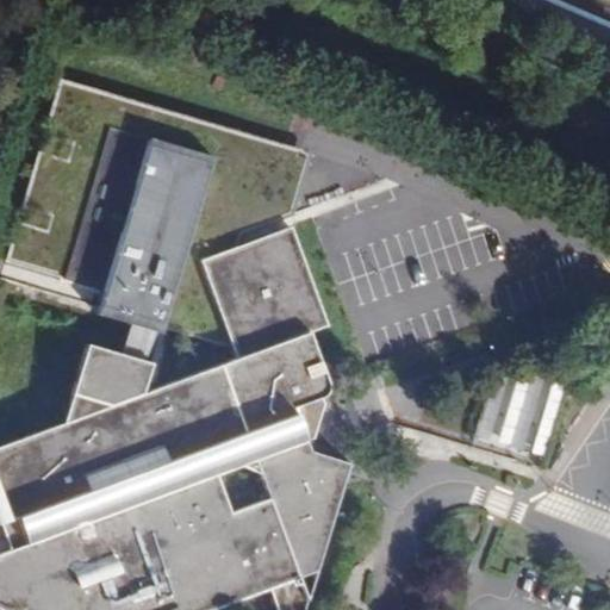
[(198,259),(240,243),(241,228),(290,213),(310,150),(58,78),(42,135),(70,142),(67,160),(36,149),(19,207),(49,215),(45,231),(16,223),(1,275),(97,302),(93,310),(160,331),(161,324),(231,346),(198,259)]
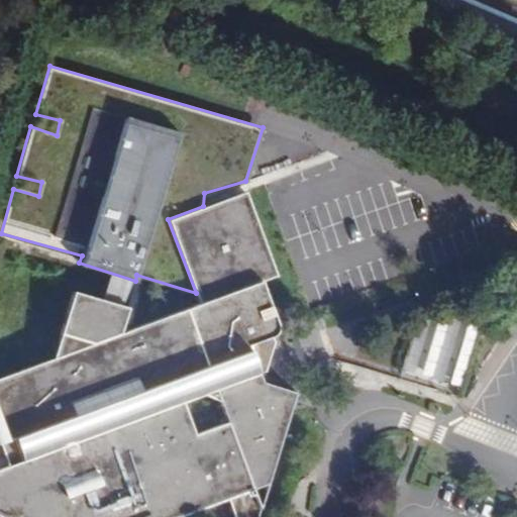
[(230,245),(260,234),(246,193),(203,206),(211,227),(222,223),(230,245)]
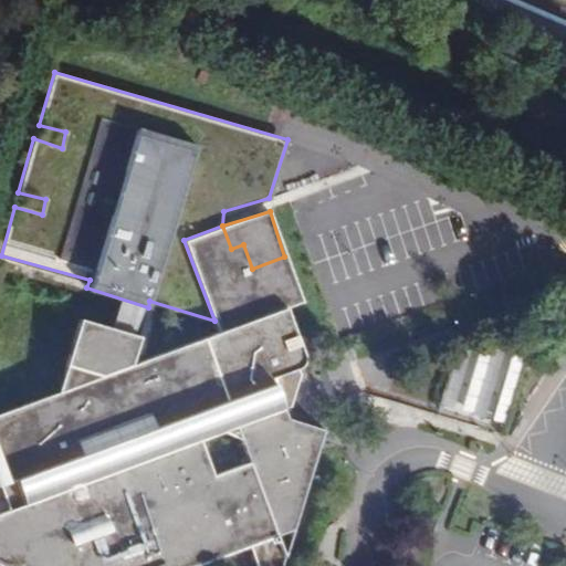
[(259,565),(280,565),(283,558),(274,536),(292,530),(315,454),(302,460),(286,418),(283,409),(291,407),(299,375),(296,367),(297,367),(301,366),(303,363),(304,357),(285,307),(302,302),(284,257),(252,269),(243,244),(231,249),(222,226),(184,240),(215,321),(216,325),(218,332),(133,364),(134,358),(119,354),(126,332),(79,318),(65,366),(72,386),(0,412),(0,462),(8,483),(1,485),(9,510),(2,513),(0,513),(0,565),(1,565),(196,565),(231,552),(228,542),(248,534),(251,545),(259,565)]
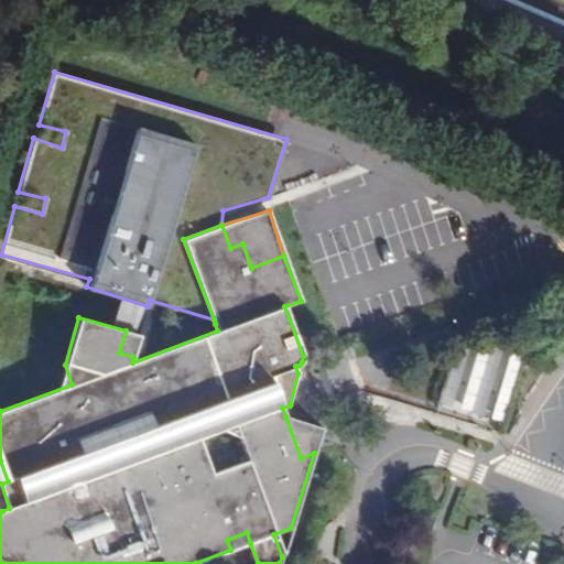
[(140,335),(126,331),(119,353),(133,357),(140,335)]
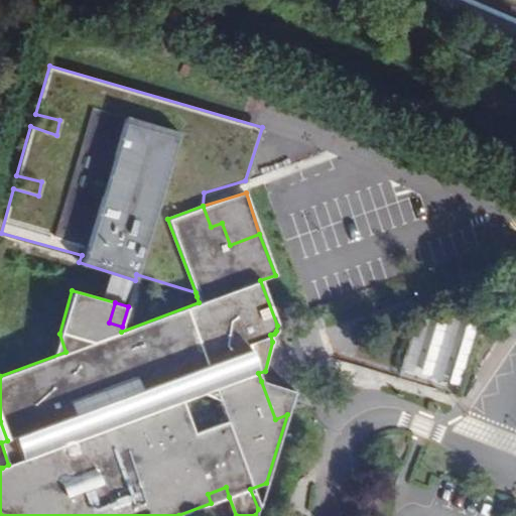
[(413,372),(430,310),(418,307),(400,369),(413,372)]
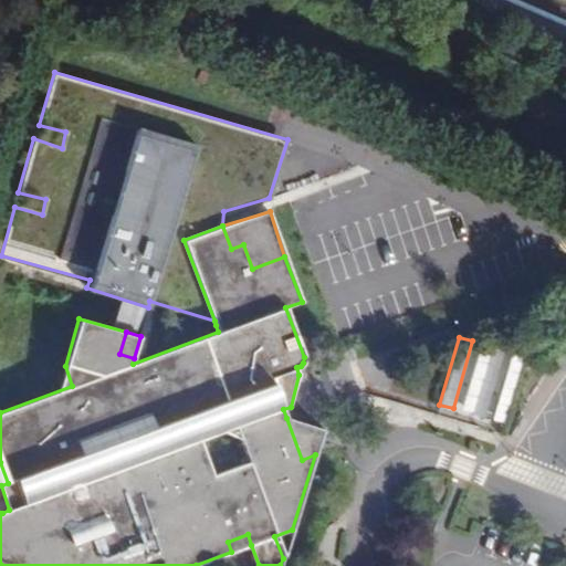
[(484,418),(504,350),(481,344),(461,411),(484,418)]
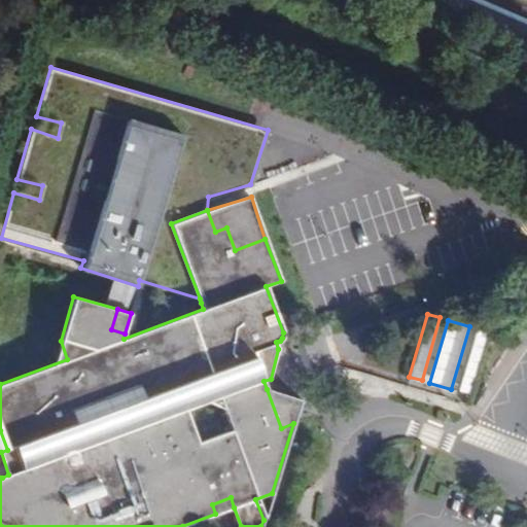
[(471,394),(490,332),(476,328),(458,390),(471,394)]
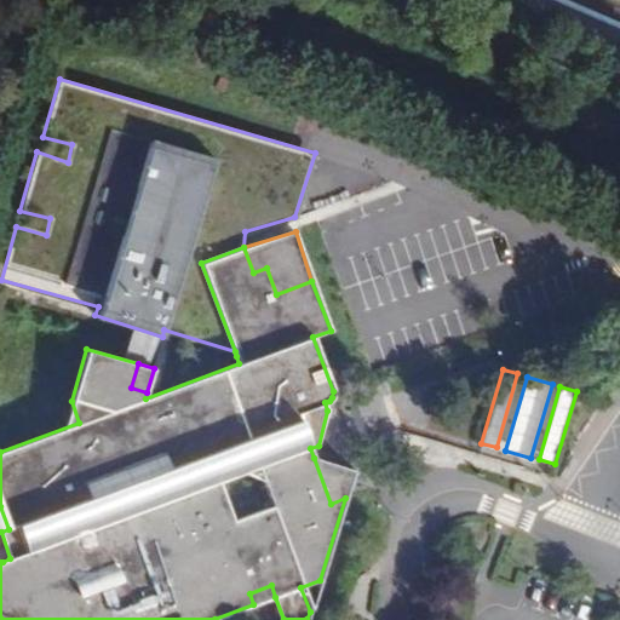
[(331,504),(345,498),(354,470),(314,458),(331,504)]
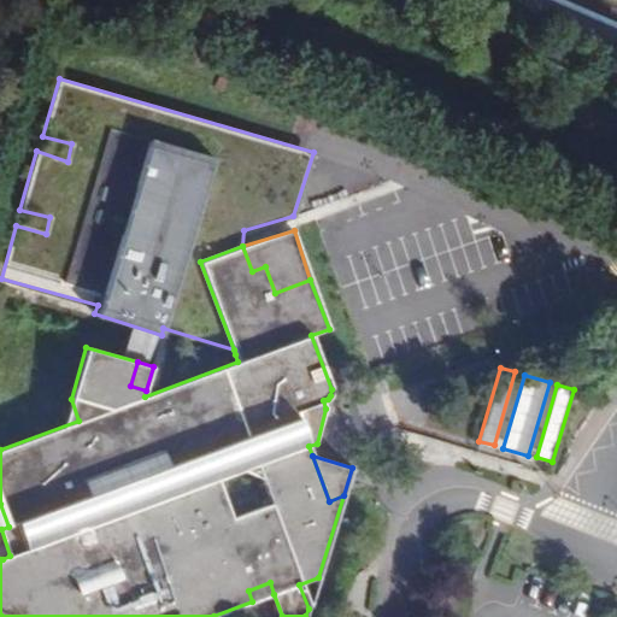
[(299,585),(309,609),(318,577),(299,585)]
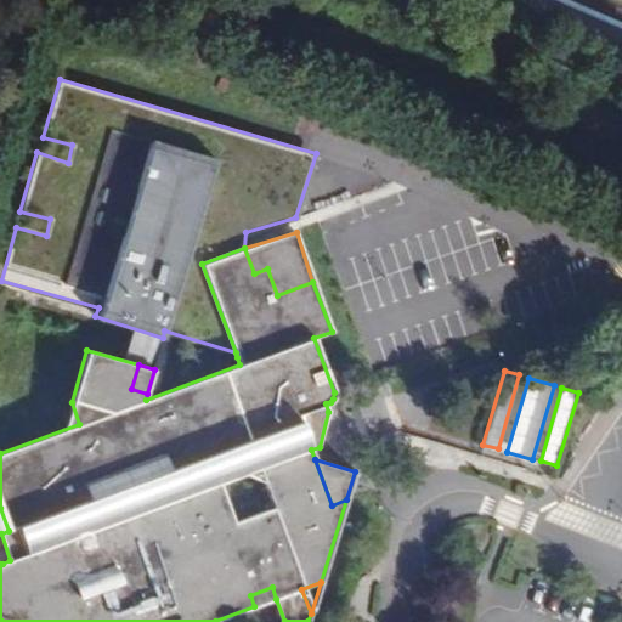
[(254,606),(276,599),(272,587),(250,595),(254,606)]
